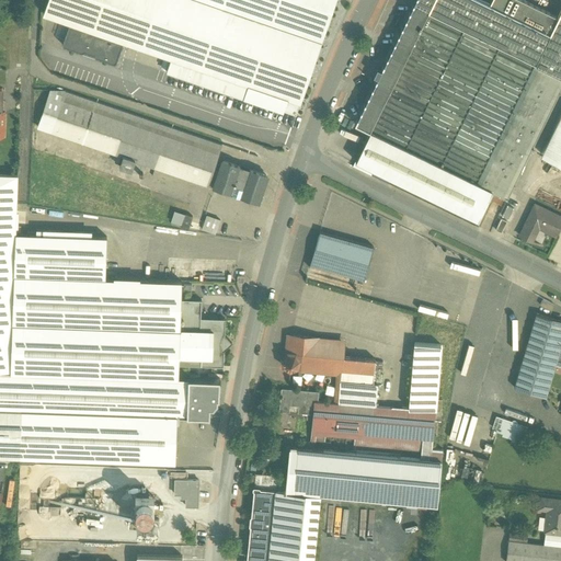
[(335,0),(48,0),(44,14),(69,23),(124,42),(171,58),(249,86),(244,98),(274,109),(278,95),(300,103),(335,0)]
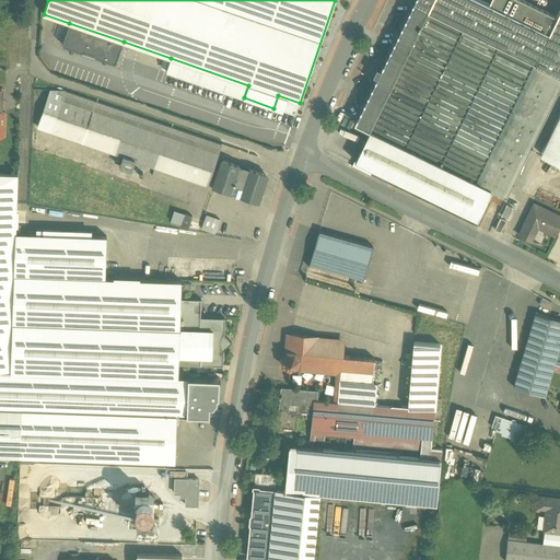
[(559,11),(557,18),(549,34),(489,4),(479,0),(413,0),(382,68),(381,69),(376,67),(373,76),(376,78),(376,79),(354,124),(370,131),(431,161),(417,190),(477,220),(491,190),(506,198),(559,88),(559,11)]
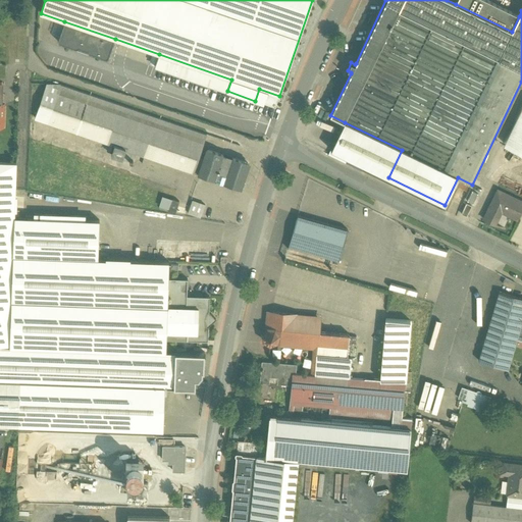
[(519,16),(485,0),(457,0),(456,4),(512,32),(519,16)]
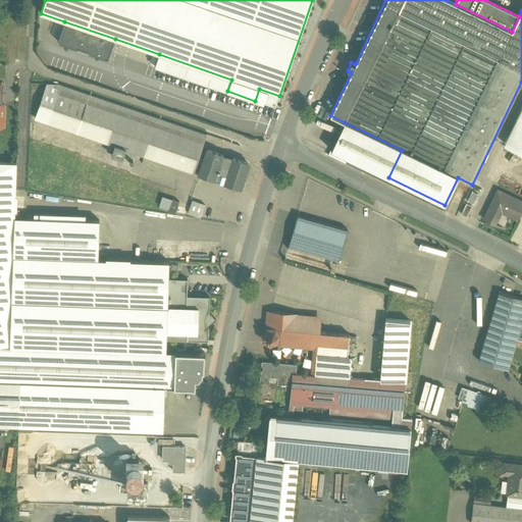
[(115,39),(64,21),(58,41),(59,43),(76,49),(79,48),(88,51),(89,53),(106,59),(108,58),(115,39)]
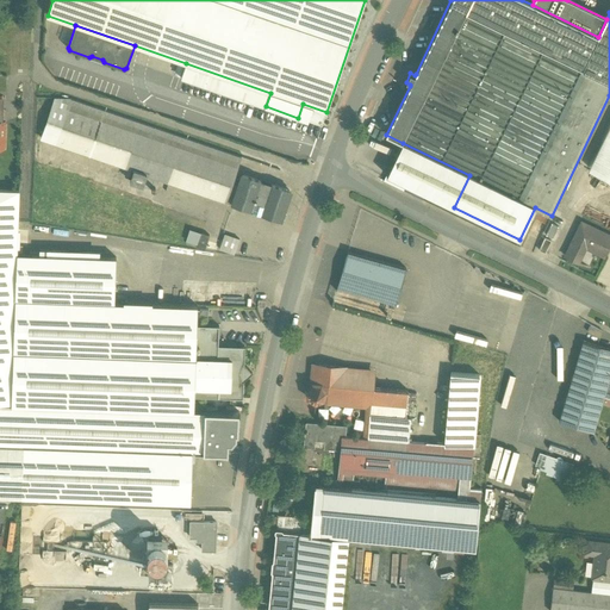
[(271,93),(186,63),(181,78),(266,106),(271,93)]
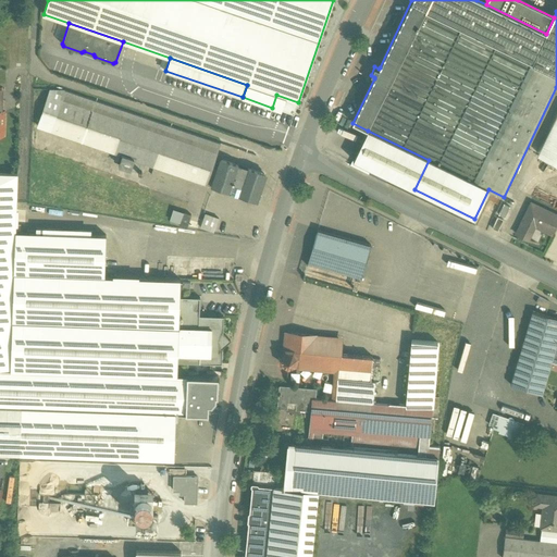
[(221,144),(64,90),(61,100),(217,153),(221,144)]
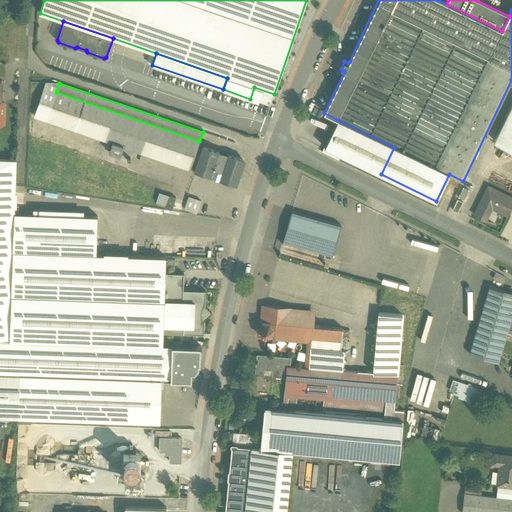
[(199,141),(56,92),(46,120),(112,143),(109,153),(129,160),(133,150),(190,170),(194,158),(195,153),(199,141)]
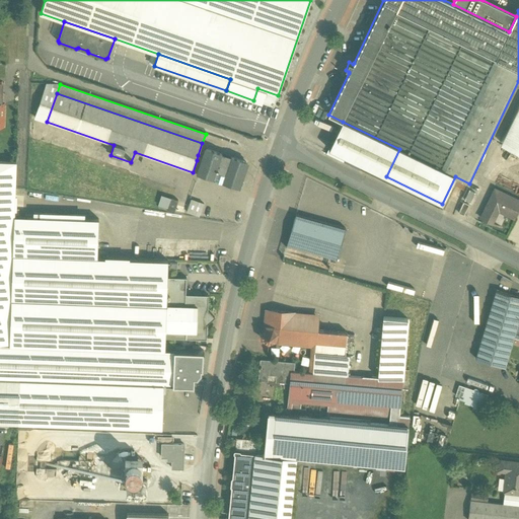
[(518,104),(501,143),(518,151),(518,104)]
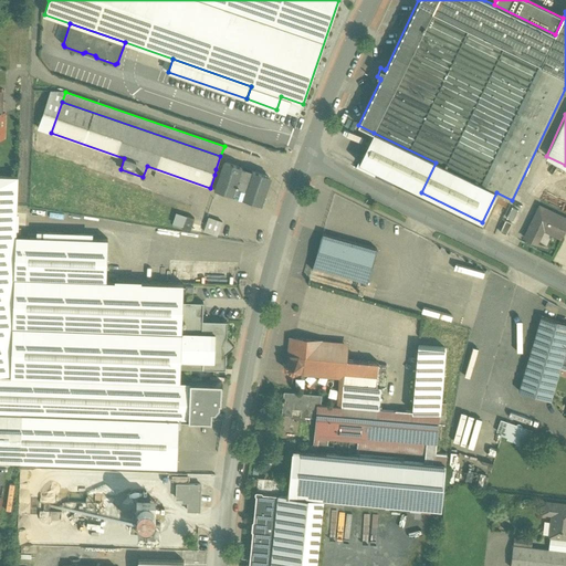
[(269,178),(226,163),(222,171),(216,169),(215,175),(221,177),(217,189),(260,203),(269,178)]
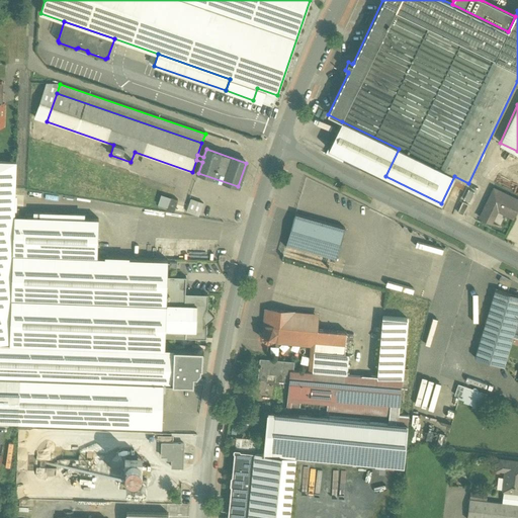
[(27,164),(0,162),(0,421),(165,427),(166,384),(200,385),(201,357),(166,356),(167,336),(207,338),(208,325),(217,318),(208,310),(208,299),(192,298),(193,278),(177,278),(177,261),(96,258),(97,220),(25,218),(27,164)]
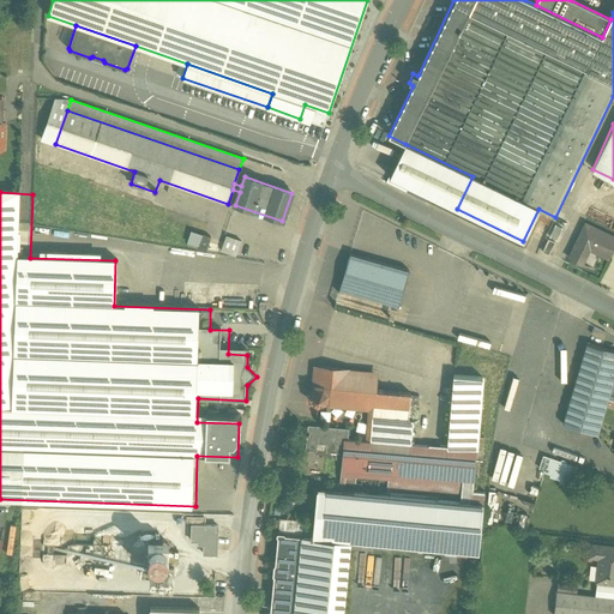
[(613,248),(613,238),(585,224),(569,258),(581,264),(588,248),(609,259),(613,248)]
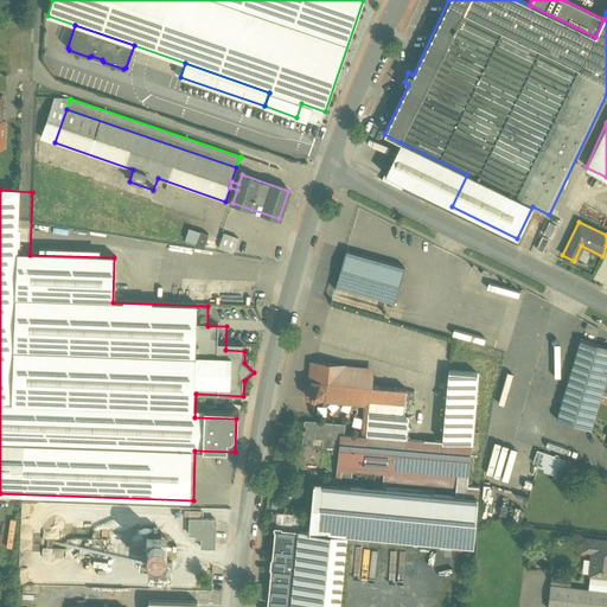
[(190,229),(186,242),(217,250),(221,237),(190,229)]
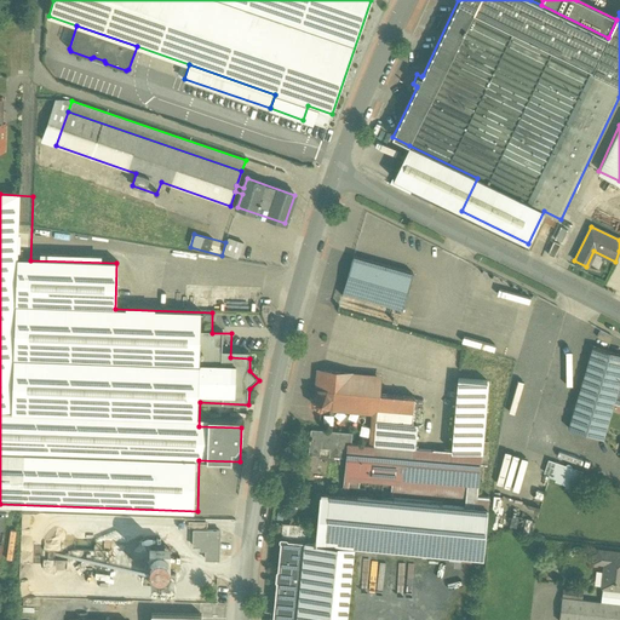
[(241,258),(245,241),(229,236),(225,254),(241,258)]
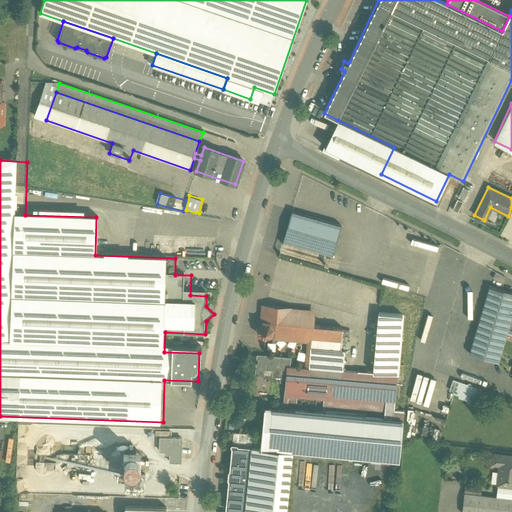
[(457,200),(453,210),(458,213),(463,202),(457,200)]
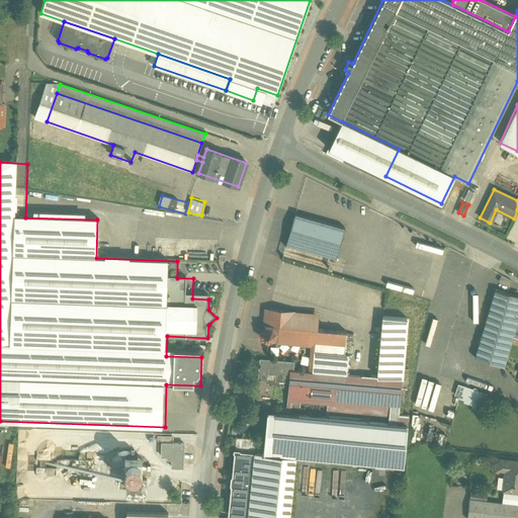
[(345,228),(295,213),(287,244),(337,258),(345,228)]
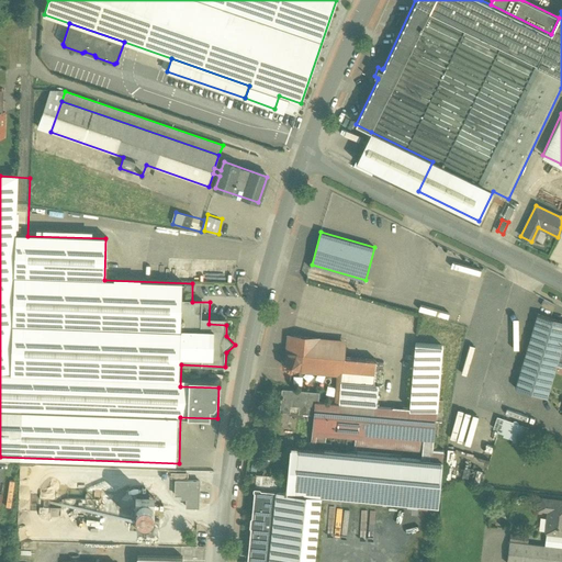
[(561,322),(537,314),(534,325),(534,326),(515,389),(547,398),(558,363),(561,347),(561,322)]
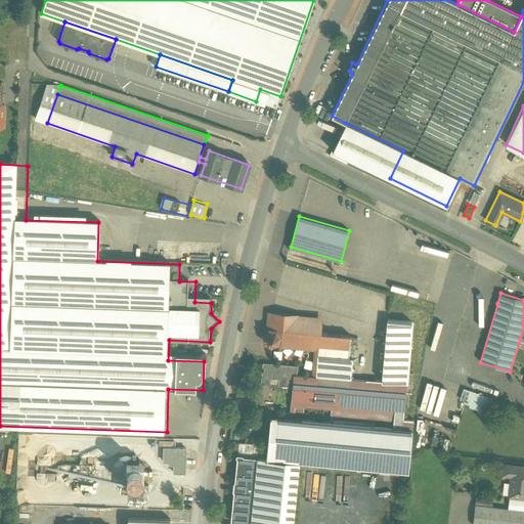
[(295,316),(273,314),(270,331),(265,336),(265,338),(269,343),(271,345),(277,342),(309,346),(311,347),(313,349),(315,350),(317,353),(317,356),(316,377),(351,380),(352,359),(349,359),(351,336),(320,333),(321,321),(295,319),(295,316)]
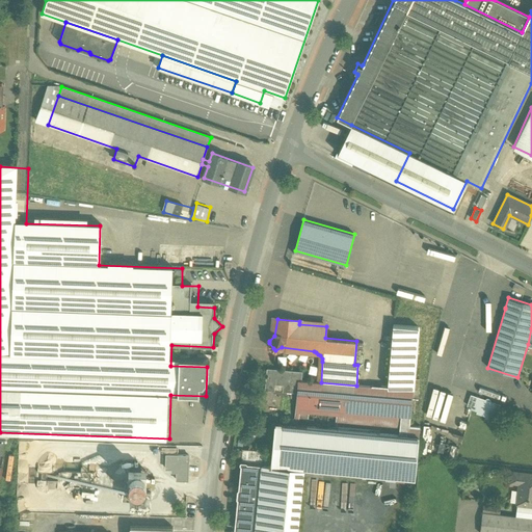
[(418,326),(394,325),(388,387),(373,386),(370,387),(356,386),(321,382),(300,380),(299,393),(297,413),(339,416),(338,422),(409,428),(418,326)]
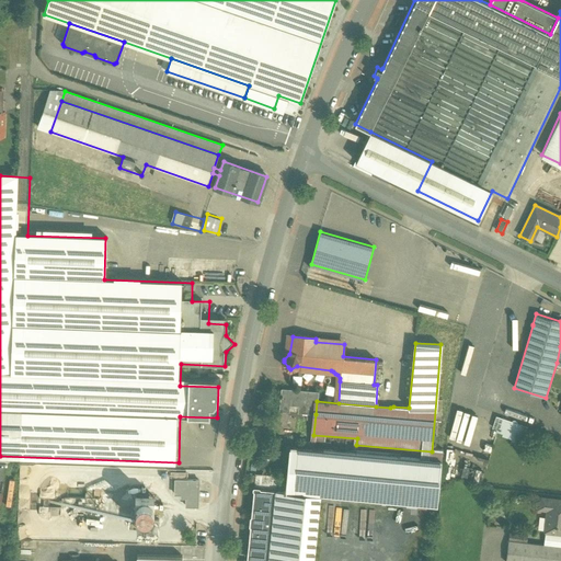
[(318,392),(283,390),(282,396),(281,398),(282,398),(281,411),(289,412),(289,403),(299,404),(298,412),(316,414),(317,401),(318,392)]
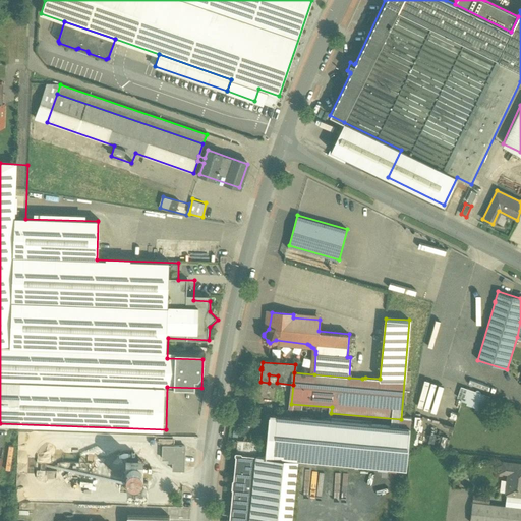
[(490,397),(465,388),(461,401),(485,409),(490,397)]
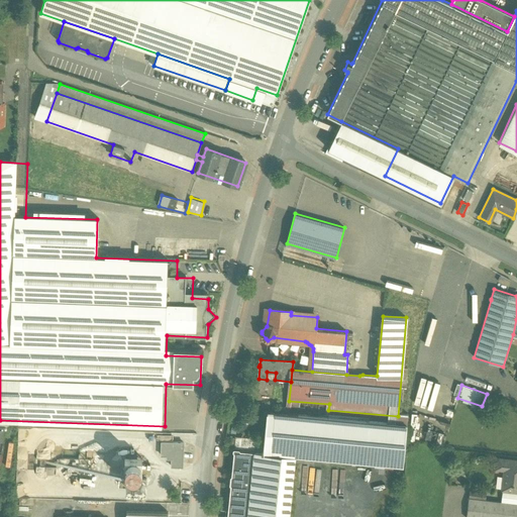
[(407,424),(268,411),(264,452),(295,455),(403,466),(407,424)]
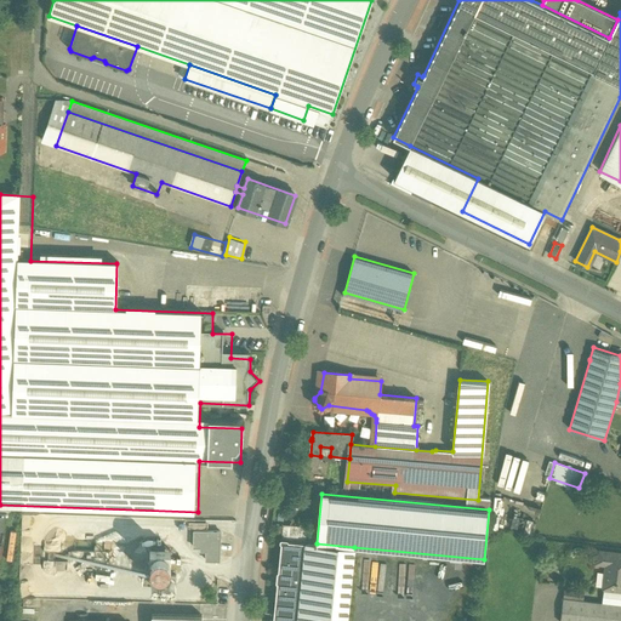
[(317,529),(284,525),(283,540),(306,542),(315,542),(317,529)]
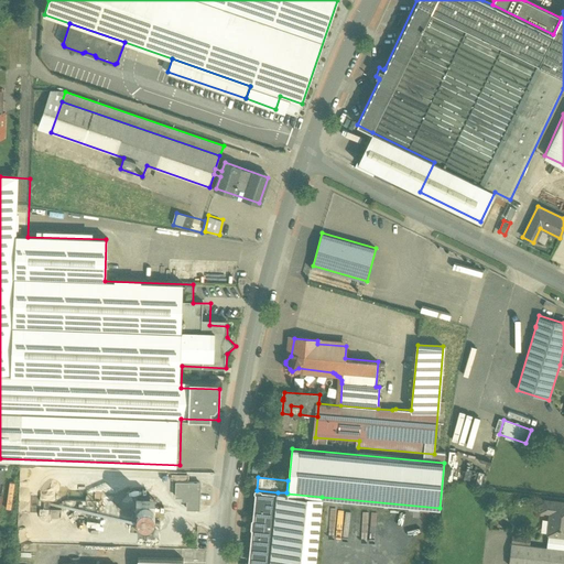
[(201,484),(176,483),(175,497),(187,498),(186,509),(199,509),(201,484)]
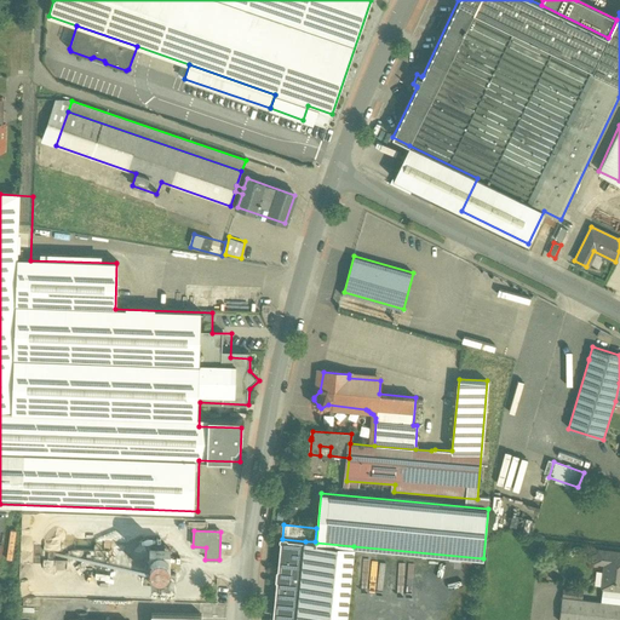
[(282,539),(281,539),(286,540),(283,543),(282,550),(280,551),(279,556),(281,558),(281,564),(279,566),(277,567),(279,567),(279,570),(281,573),(280,579),(277,581),(277,584),(276,584),(276,585),(279,587),(277,592),(275,595),(275,600),(277,602),(276,607),(274,609),(274,614),(275,616),(275,619),(297,619),(305,541),(282,539)]
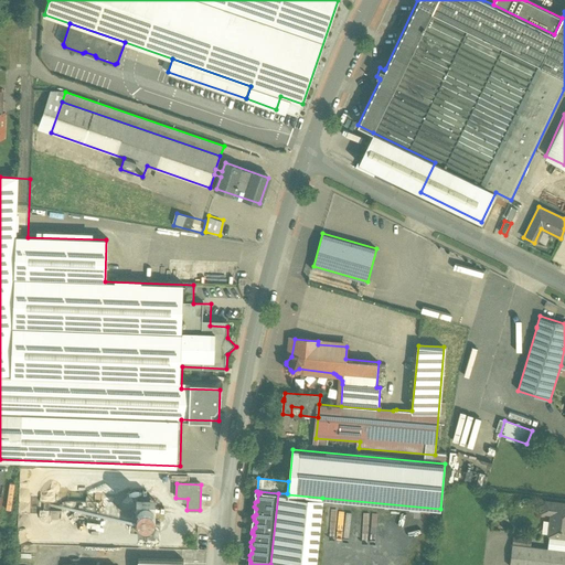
[(288,494),(288,493),(287,493),(278,493),(270,564),(315,564),(322,498),(288,494)]
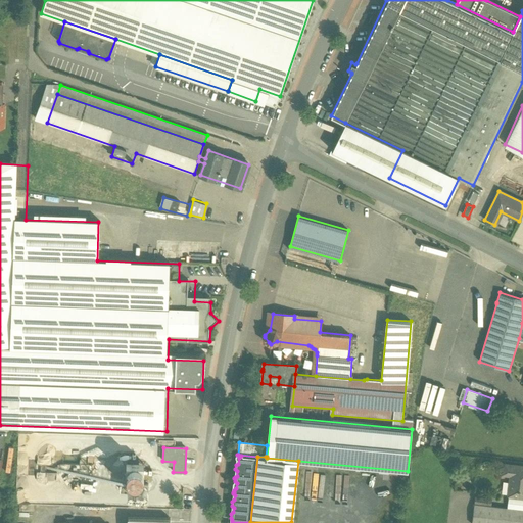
[(143,464),(127,463),(126,480),(143,481),(143,464)]
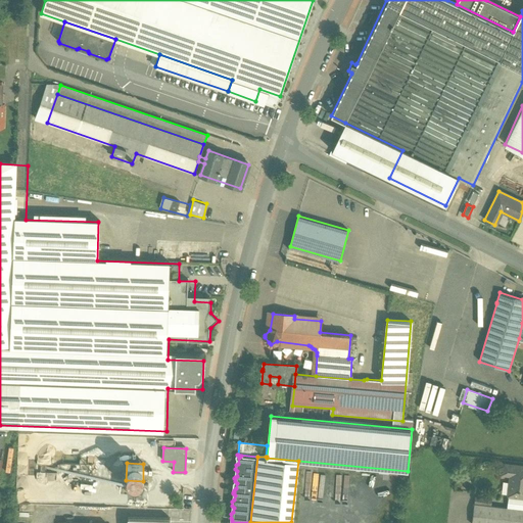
[(522,466),(503,464),(502,474),(510,475),(510,481),(509,495),(509,496),(522,497),(522,466)]
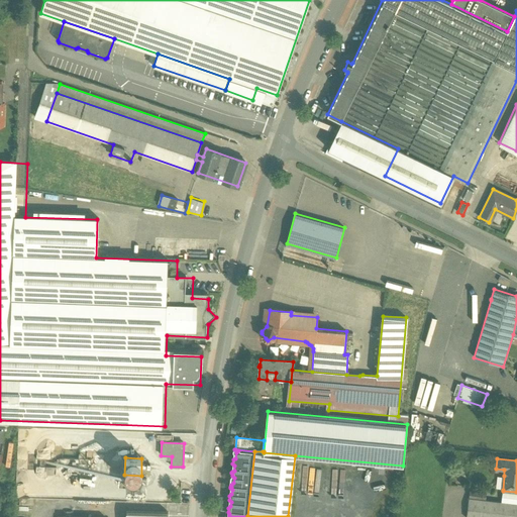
[(146,479),(119,478),(119,485),(146,486),(146,479)]
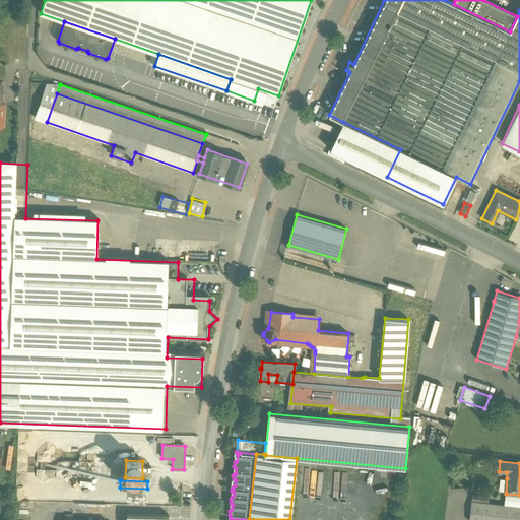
[(486,495),(472,494),(471,501),(485,503),(486,495)]
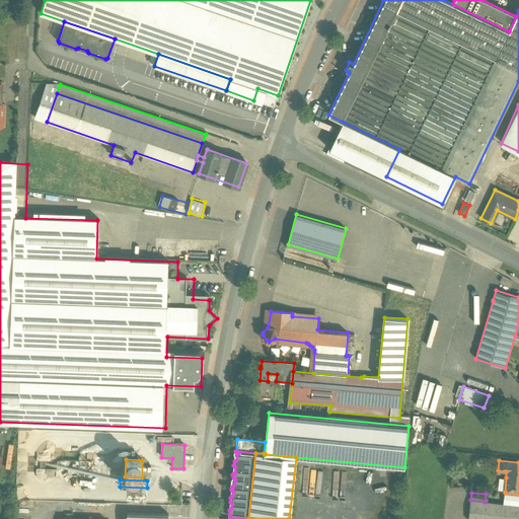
[(518,494),(505,493),(504,504),(518,505),(518,494)]
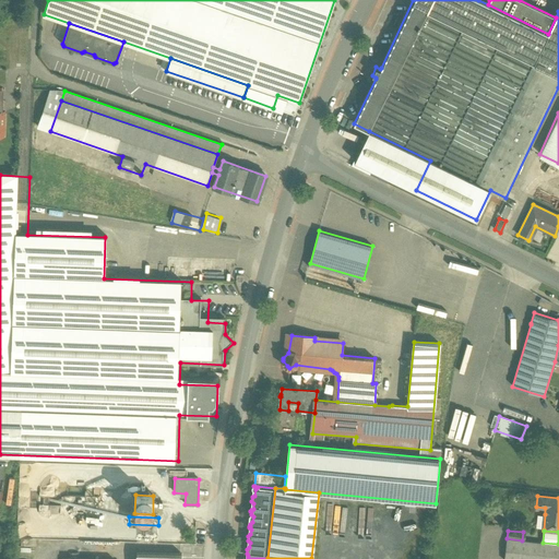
[(558,558),(558,544),(543,543),(525,540),(525,533),(523,532),(522,540),(507,538),(504,558),(558,558)]
